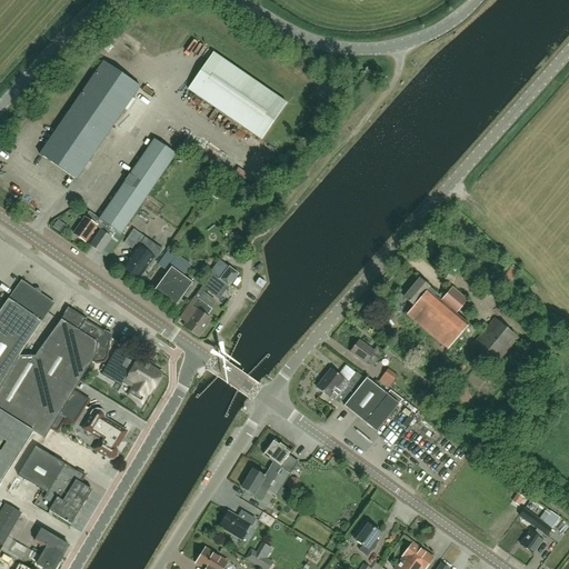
[(110,51),(113,45),(101,36),(97,42),(110,51)]
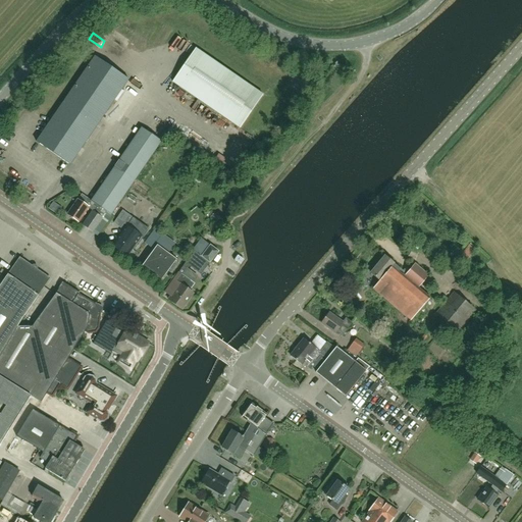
[(172,83),(240,128),(263,95),(196,49),(172,83)]
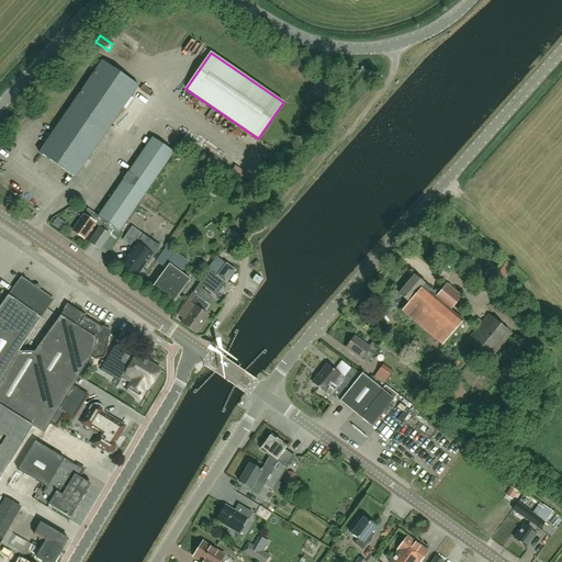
[(103,60),(54,133),(40,153),(76,178),(138,86),(103,60)]
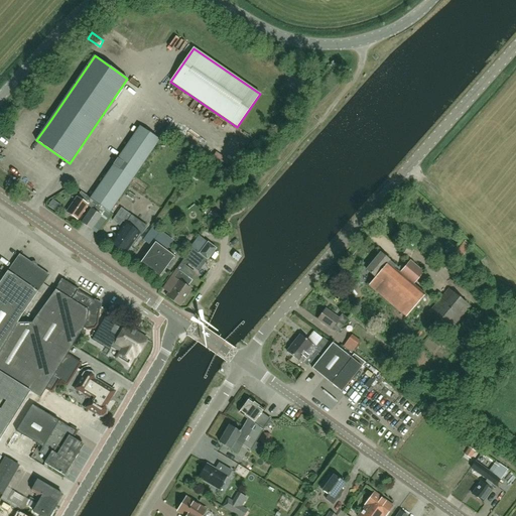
[(92,200),(88,206),(92,209),(82,223),(92,230),(106,210),(110,213),(159,140),(140,127),(91,199),(92,200)]
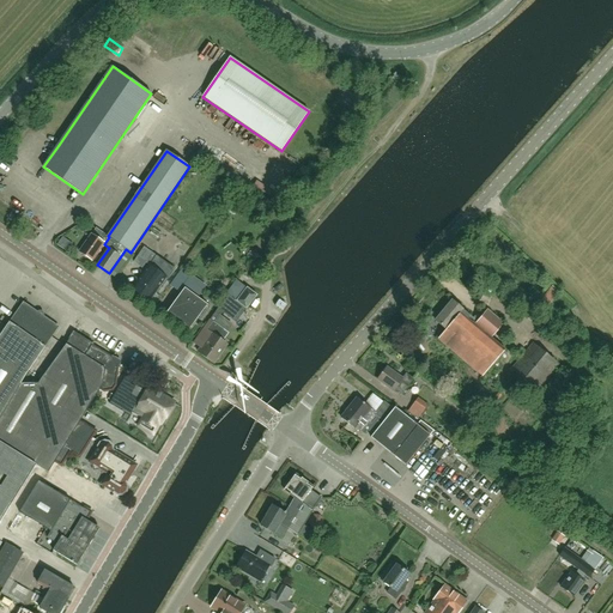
[(180,188),(184,195),(192,190),(187,183),(180,188)]
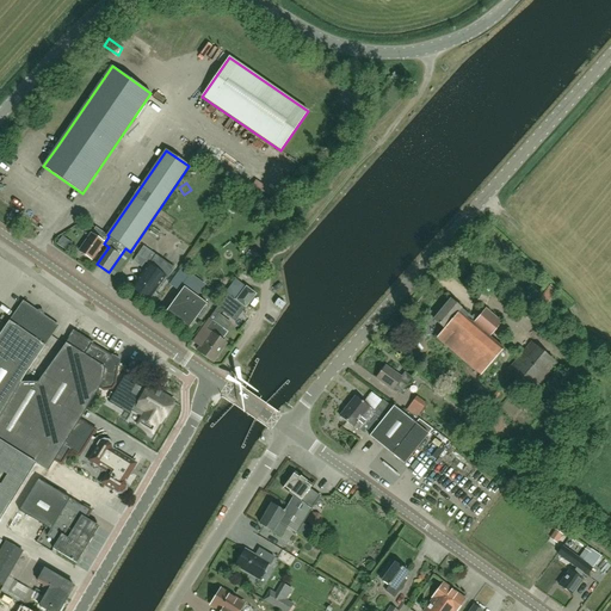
[(172,233),(165,216),(154,221),(161,238),(172,233)]
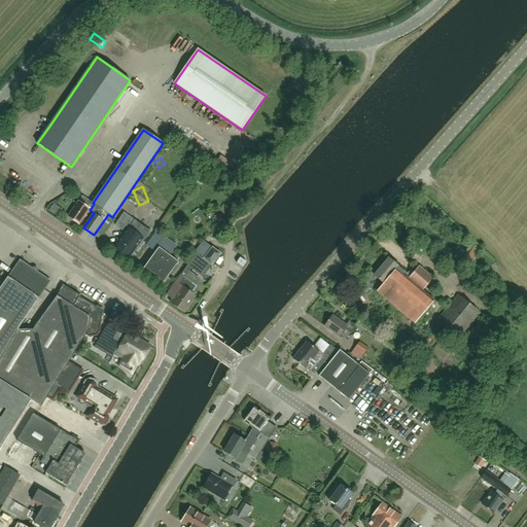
[(79,224),(90,210),(94,204),(93,203),(82,197),(79,202),(78,202),(68,217),(79,224)]
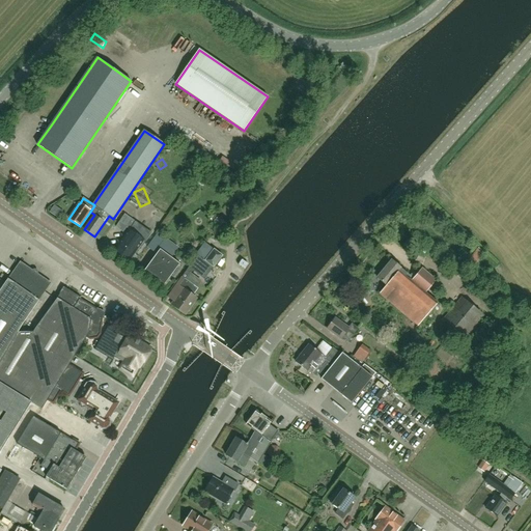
[(130,230),(135,222),(126,215),(119,223),(127,228),(129,230),(130,230)]
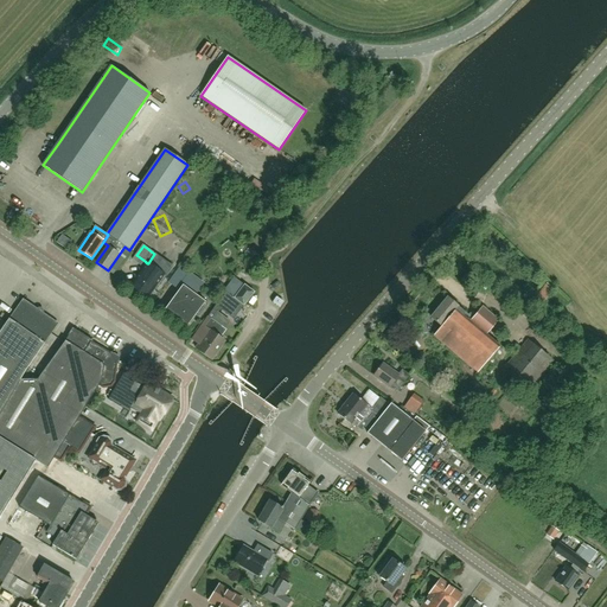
[(147,300),(153,292),(147,287),(151,282),(148,280),(152,275),(151,274),(153,273),(155,270),(151,268),(153,266),(148,262),(147,264),(131,288),(147,300)]
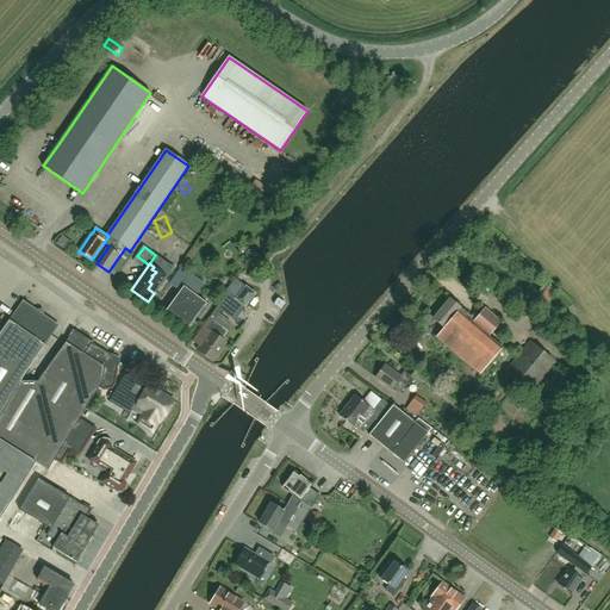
[(178,291),(190,275),(180,269),(169,285),(178,291)]
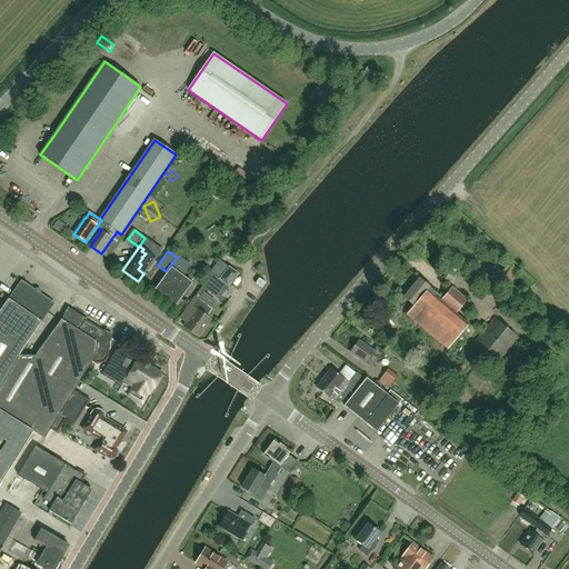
[(513,280),(520,270),(515,266),(507,276),(513,280)]
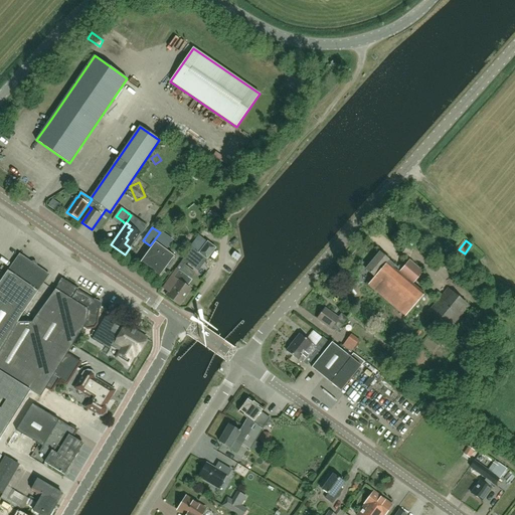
[(140,264),(159,278),(166,268),(168,270),(176,259),(155,242),(140,264)]
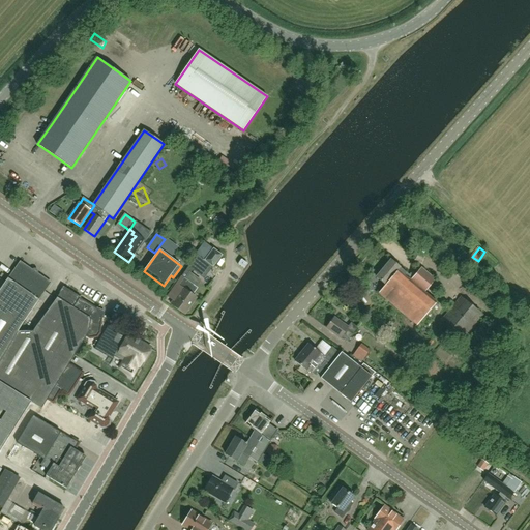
[(213,267),(222,256),(213,249),(205,261),(213,267)]
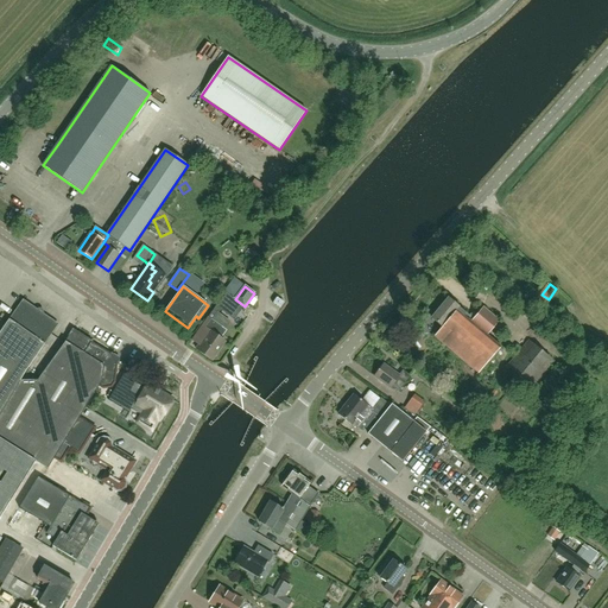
[(227,292),(216,306),(226,314),(235,299),(227,292)]
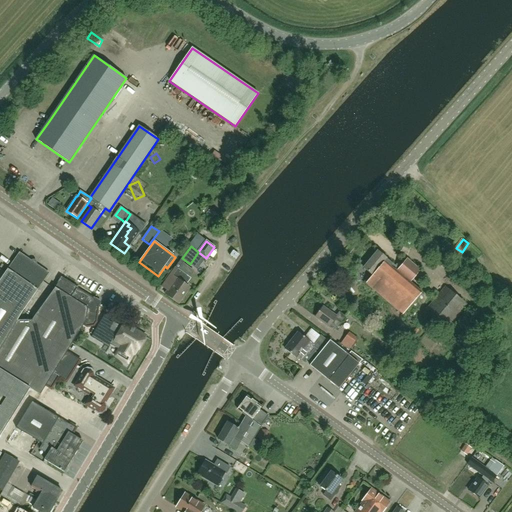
[(233,251),(229,256),(235,260),(239,255),(233,251)]
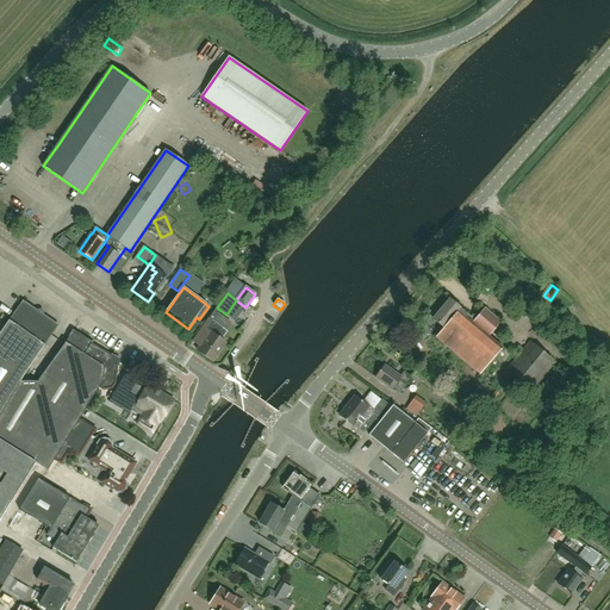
[(480,375),(503,348),(489,337),(500,323),(484,309),(472,323),(465,318),(467,316),(449,300),(434,319),(444,328),(436,338),(480,375)]
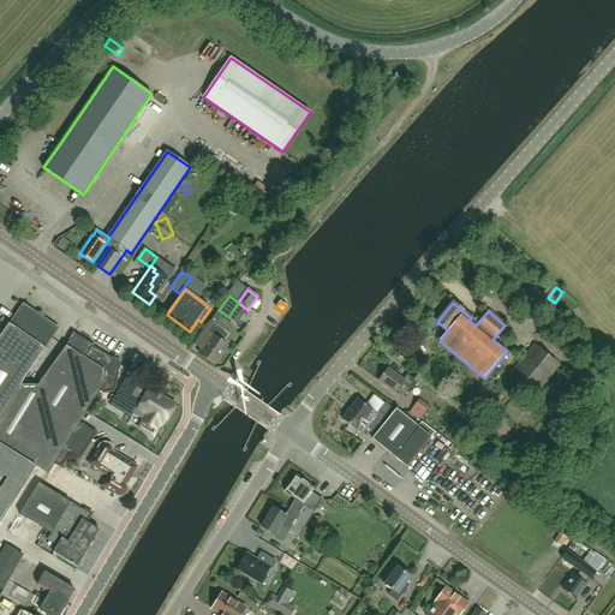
[(27,375),(27,374),(34,363),(33,363),(57,328),(24,305),(0,338),(0,419),(21,384),(27,375)]
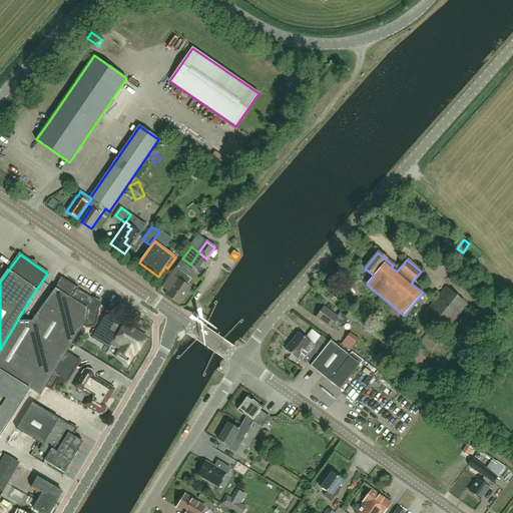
[(191,275),(193,269),(181,263),(178,269),(191,275)]
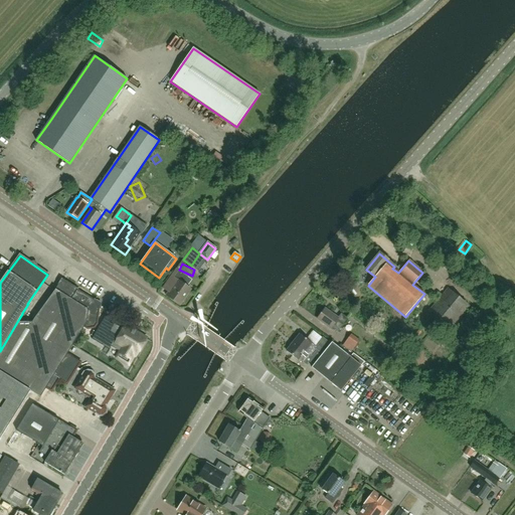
[(179,305),(190,290),(185,286),(189,280),(178,272),(174,279),(176,281),(175,283),(170,280),(164,289),(168,292),(166,296),(179,305)]
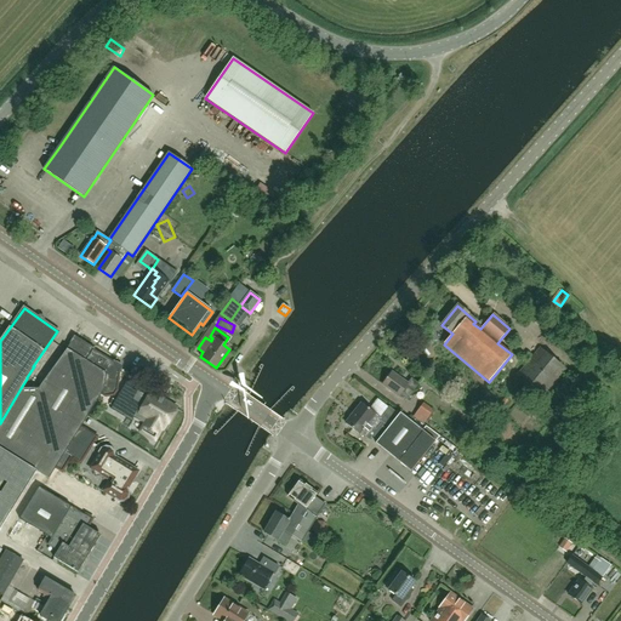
[(21,388),(0,423),(0,449),(49,479),(64,454),(80,463),(96,438),(96,437),(89,449),(73,439),(81,427),(101,396),(106,398),(113,397),(117,392),(120,369),(96,353),(74,339),(67,349),(38,388),(21,388)]
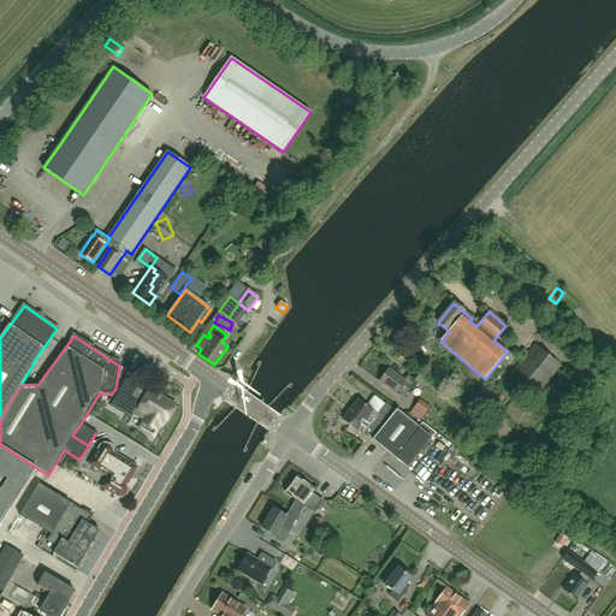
[(561,366),(537,345),(515,371),(539,391),(561,366)]
